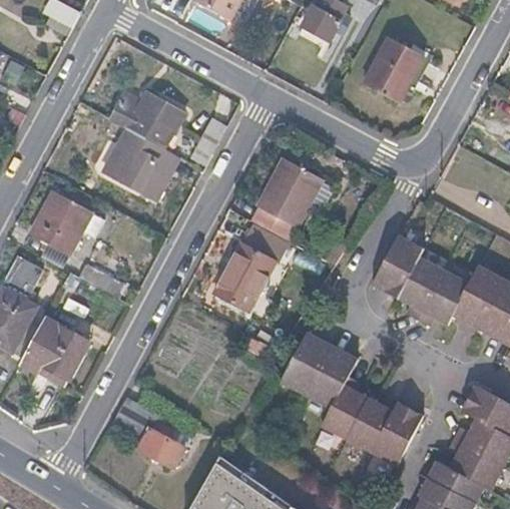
[(49,0),(44,9),(71,23),(80,7),(67,0),(49,0)]
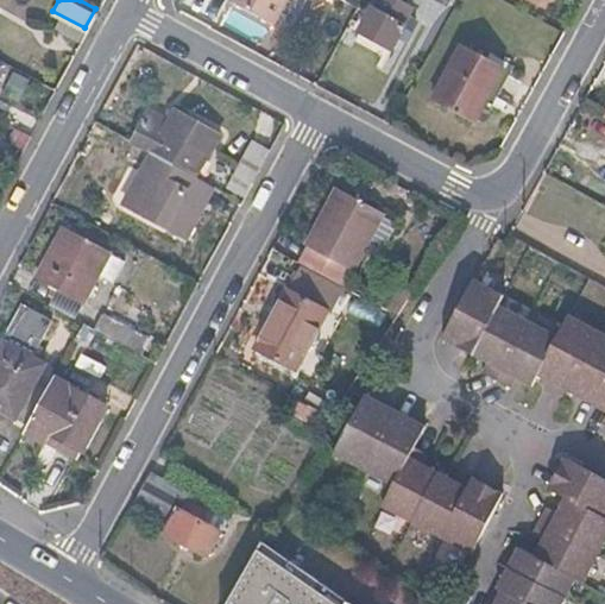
[(273,23),(283,0),(233,0),(273,23)]
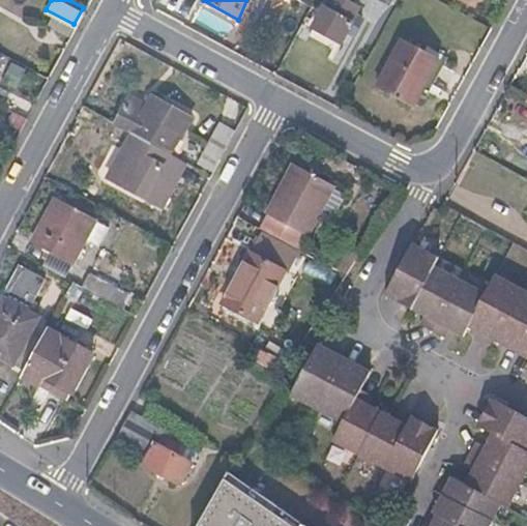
[(340,44),(348,31),(352,22),(349,21),(353,12),(356,5),(347,1),(347,0),(326,0),(324,6),(320,4),(309,28),(340,44)]
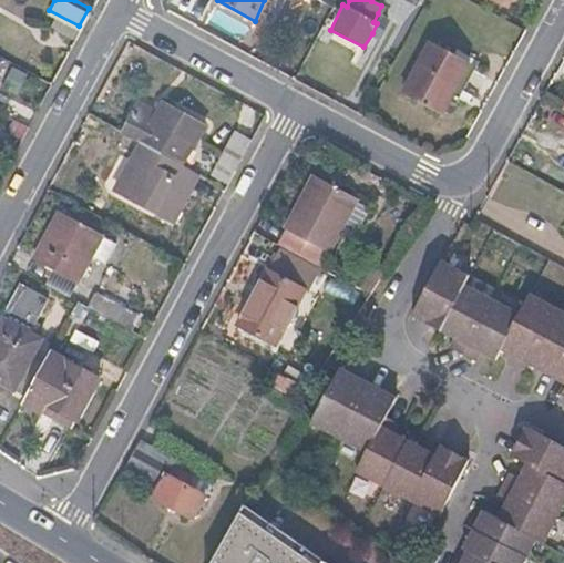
[(393,21),(378,13),(373,22),(377,23),(372,33),(383,39),(393,21)]
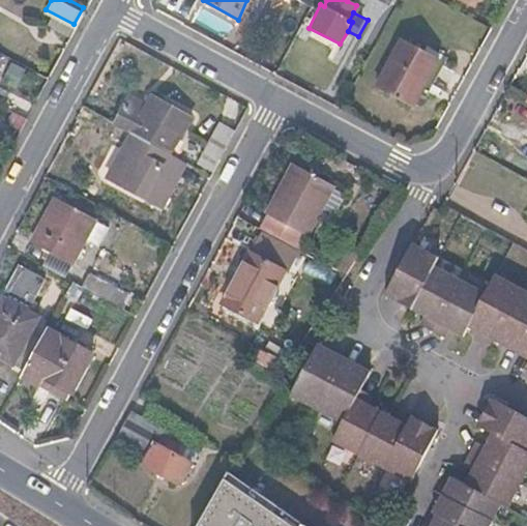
[(434,58),(399,40),(375,86),(410,105),(434,58)]
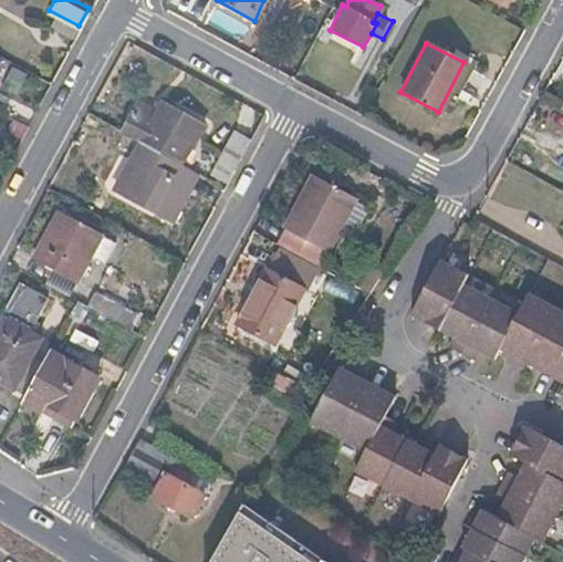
[(137,97),(120,128),(125,132),(180,164),(204,123),(162,100),(156,108),(137,97)]
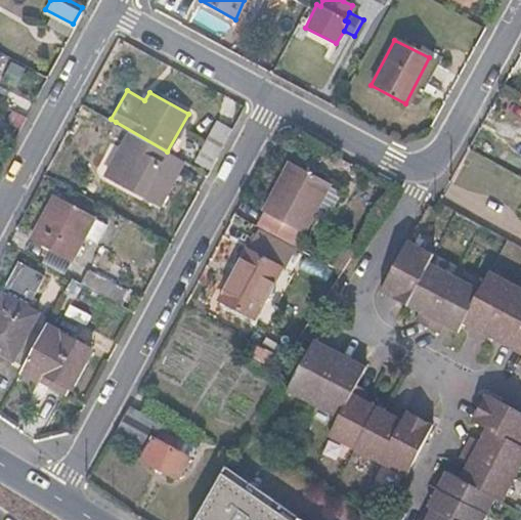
[(153,178),(167,152),(116,122),(110,133),(124,141),(121,146),(139,157),(133,167),(153,178)]
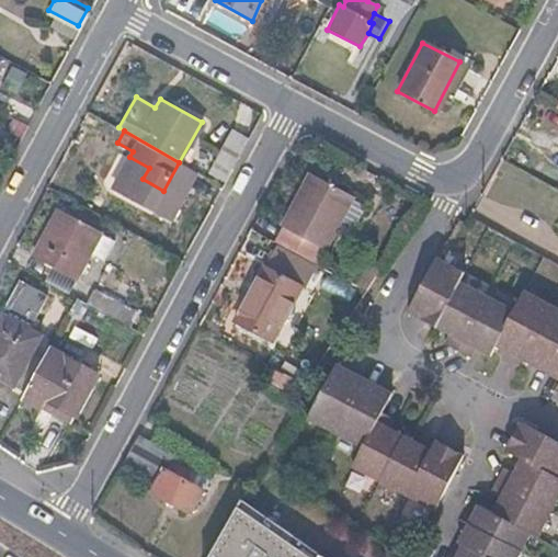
[(206,178),(220,186),(235,159),(229,157),(225,163),(217,159),(206,178)]
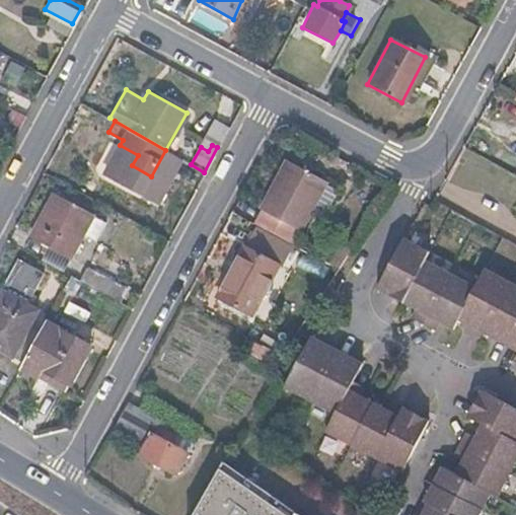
[(285,156),(250,218),(255,221),(290,239),(323,177),(285,156)]
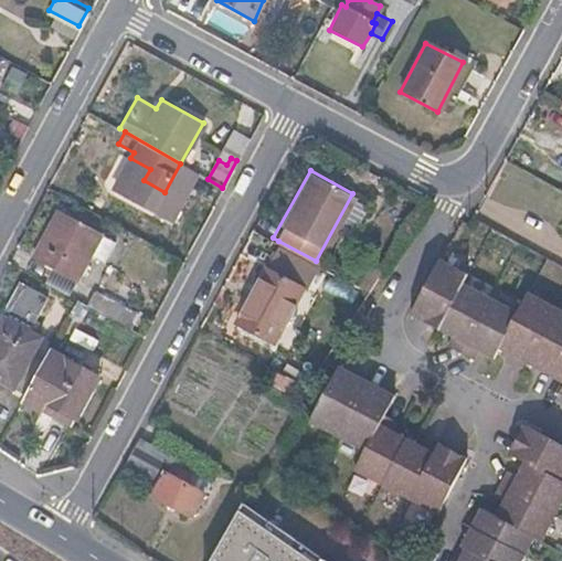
[(98,231),(59,208),(33,254),(73,276),(98,231)]
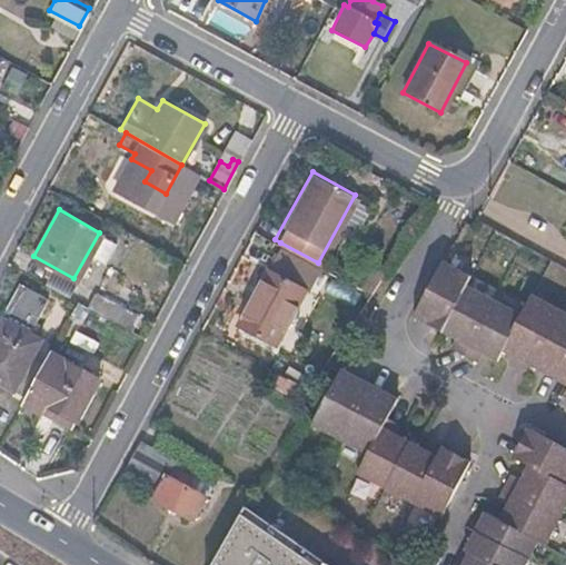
[(237,321),(275,342),(318,263),(280,243),(237,321)]
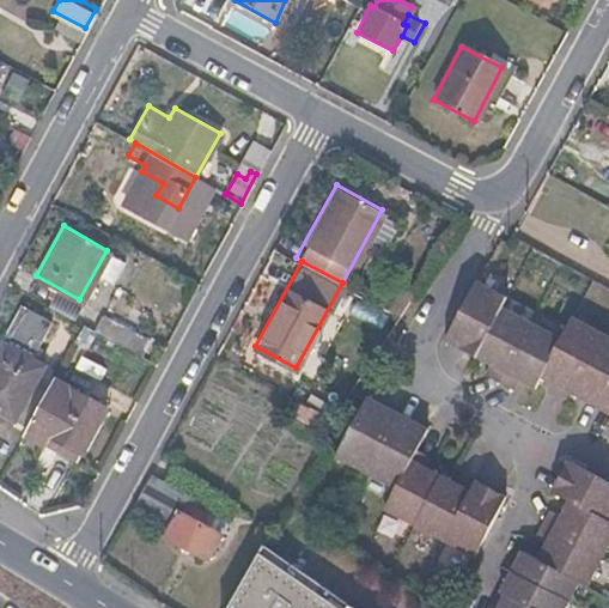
[(485,281),(452,341),(482,358),(509,309),(515,298),(485,281)]
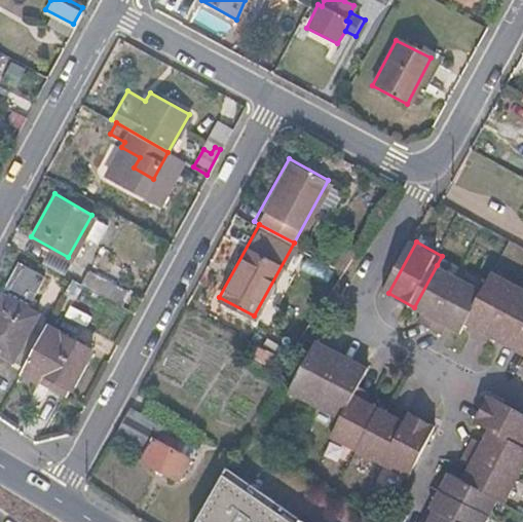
[(0,352),(10,358),(36,311),(26,304),(41,275),(19,262),(0,296),(0,352)]
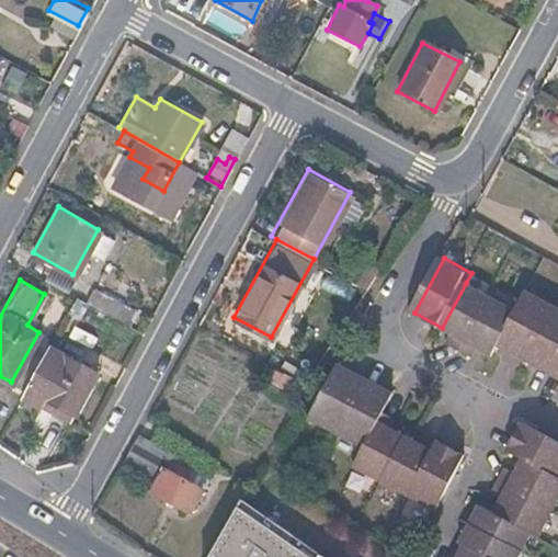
[(456,336),(451,347),(463,353),(491,297),(466,283),(442,328),(456,336)]
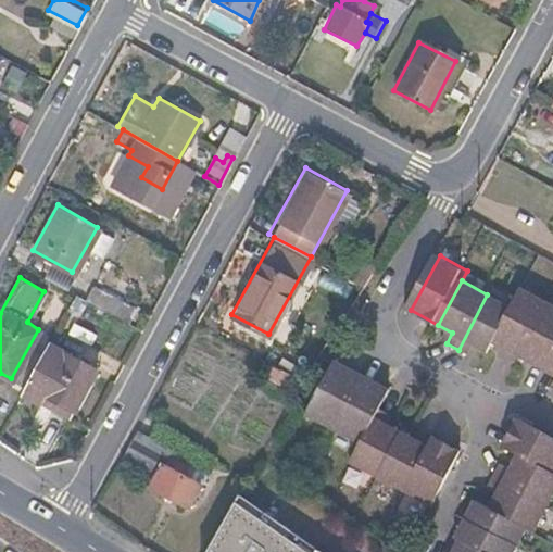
[(87,281),(79,296),(111,314),(118,299),(87,281)]
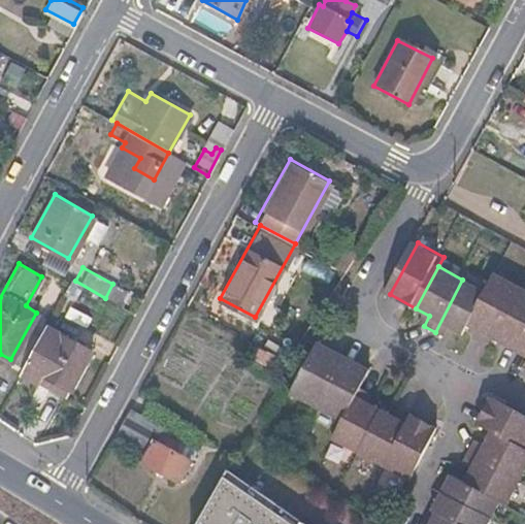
[(498,272),(487,293),(470,325),(496,338),(524,287),(498,272)]
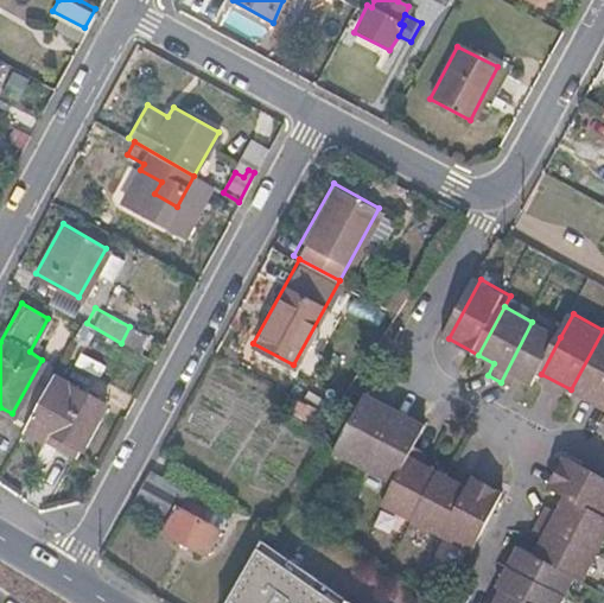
[(535,386),(541,374),(560,337),(532,322),(501,382),(512,388),(519,376),(535,386)]
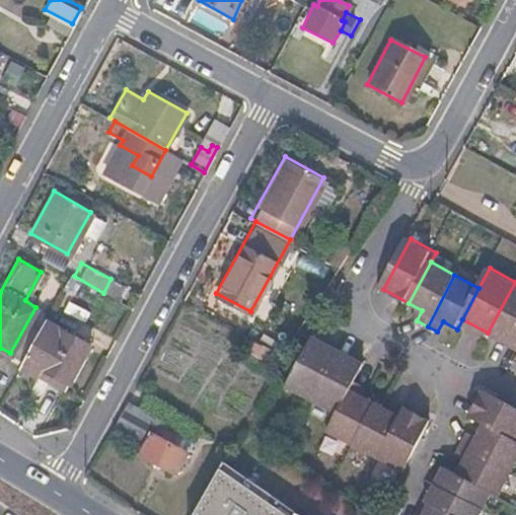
[(513,346),(515,339),(515,282),(488,333),(513,346)]
